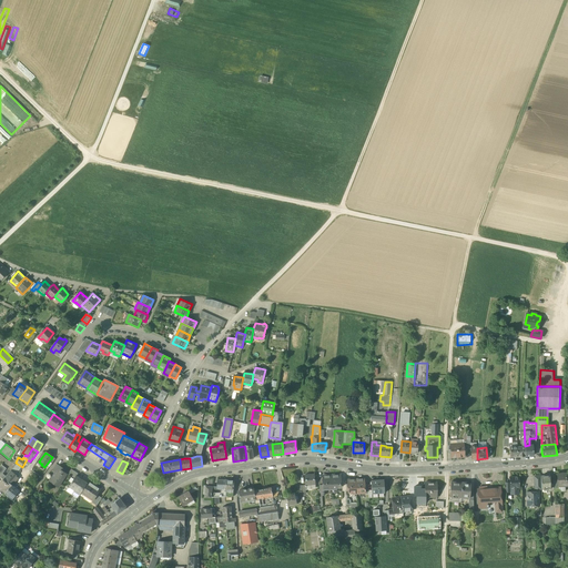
[(17,465),(11,472),(16,475),(21,468),(17,465)]
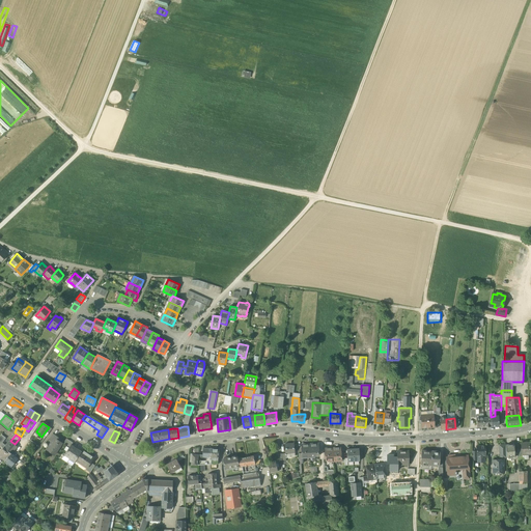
[(52,442),(49,446),(57,451),(63,443),(59,441),(60,439),(56,436),(52,442)]
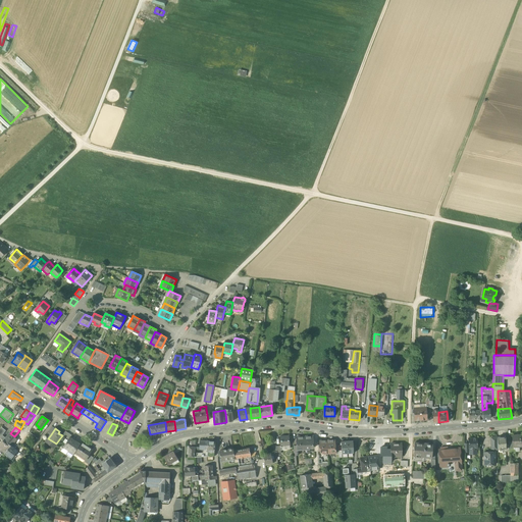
[(6,438),(3,442),(8,446),(9,445),(14,438),(9,434),(6,438)]
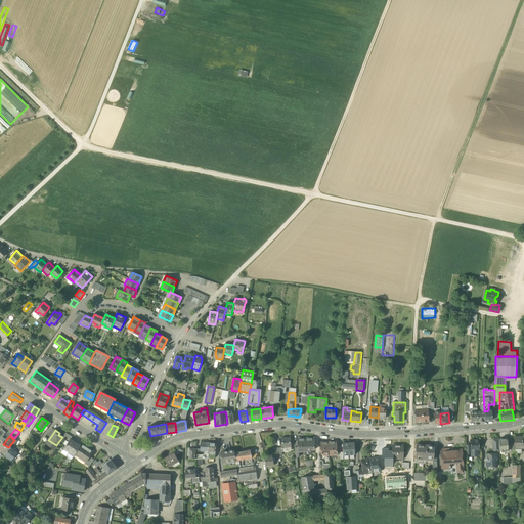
[(523,442),(523,436),(514,437),(515,443),(515,448),(516,448),(523,447),(523,442)]
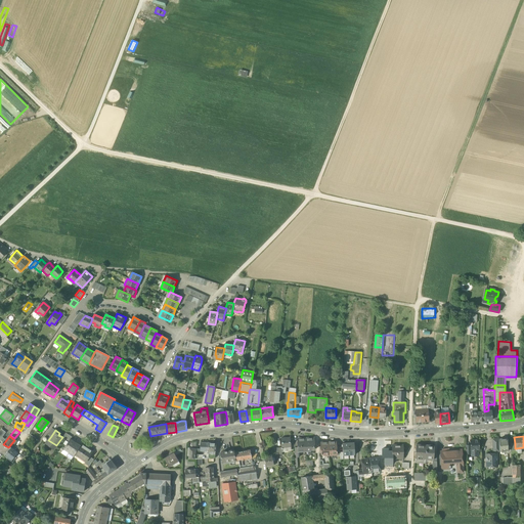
[(290,438),(280,438),(281,447),(281,451),(288,451),(287,447),(291,447),(290,438)]
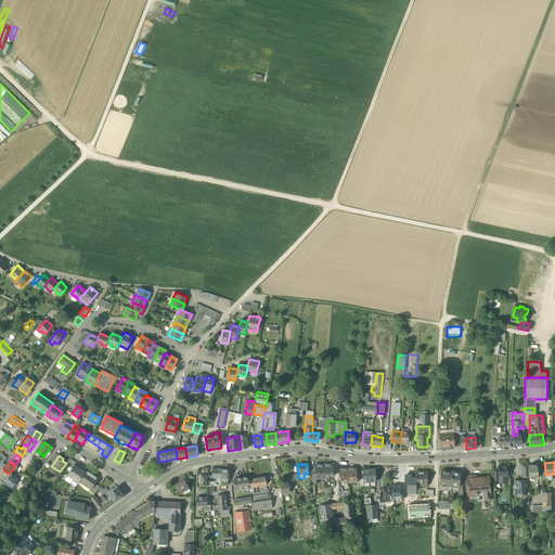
[(323,464),(314,464),(315,474),(315,477),(317,477),(324,477),(323,464)]
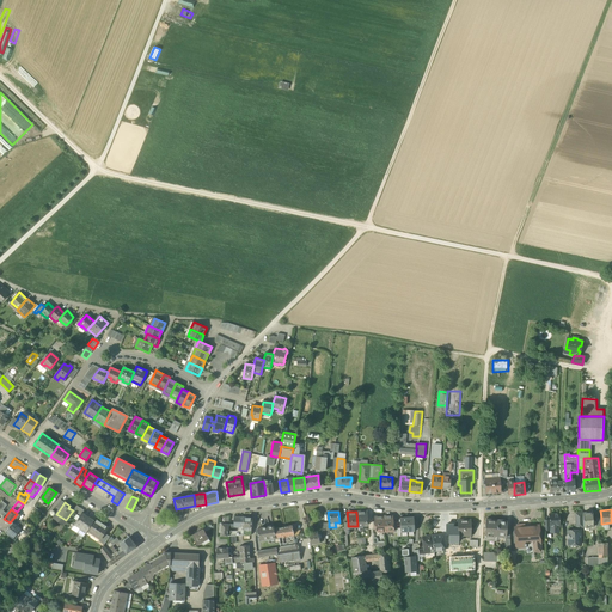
[(366,512),(356,512),(357,526),(367,526),(367,518),(366,512)]
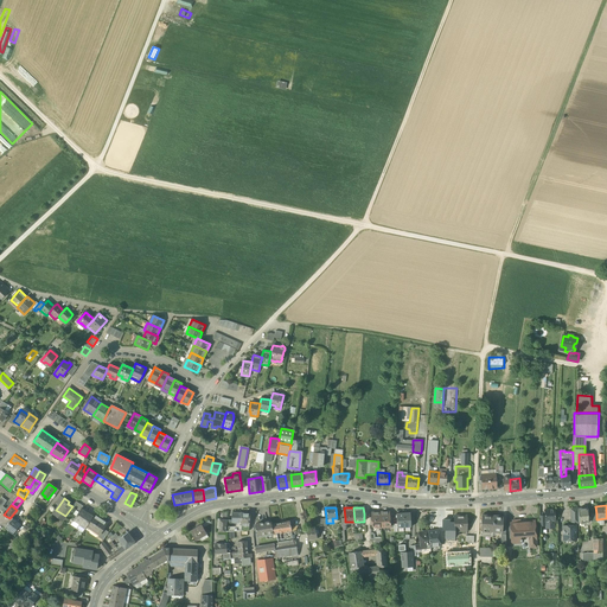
[(78,512),(74,521),(80,524),(88,512),(82,509),(78,512)]
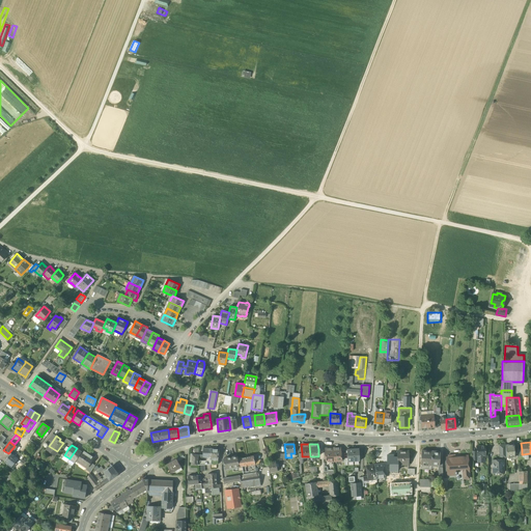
[(57,451),(49,446),(46,450),(55,455),(57,451)]
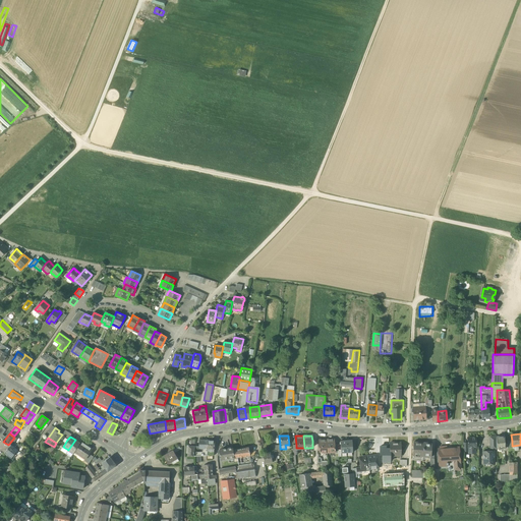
[(468,448),(475,447),(476,447),(475,438),(467,438),(468,448)]
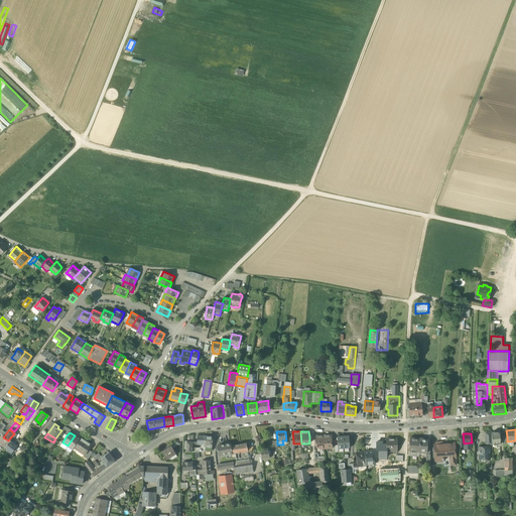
[(331,434),(324,435),(324,447),(324,448),(332,448),(332,440),(331,434)]
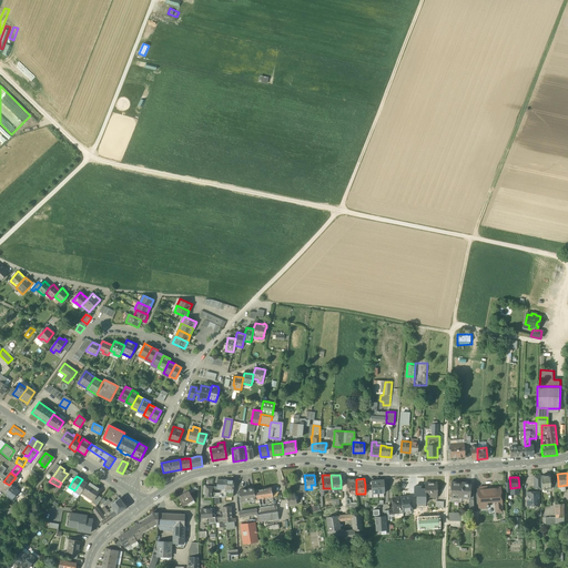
[(82,479),(74,490),(80,495),(81,493),(88,484),(82,479)]
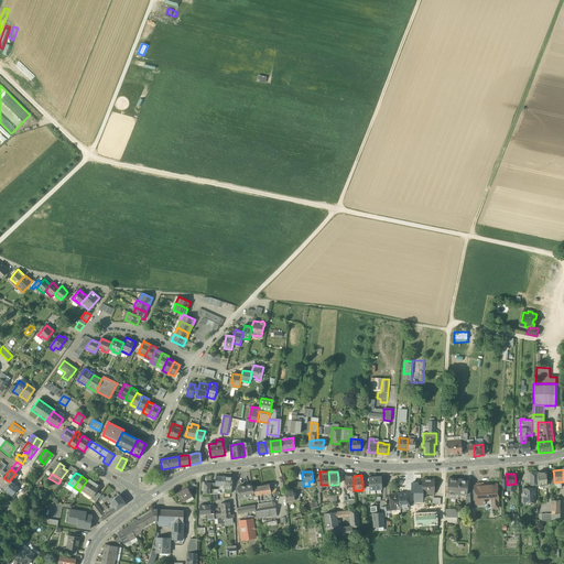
[(225,477),(216,476),(215,485),(219,486),(224,486),(225,477)]
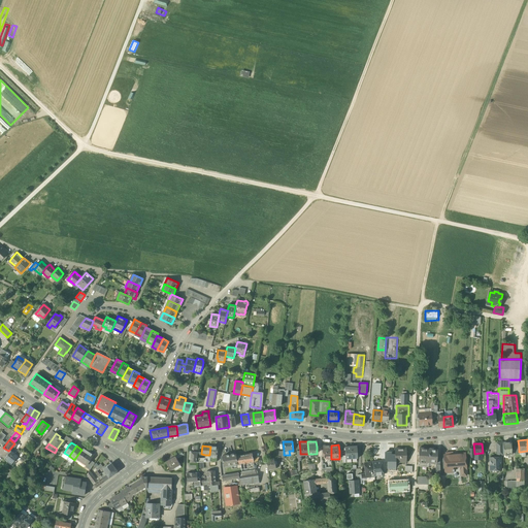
[(331,446),(323,446),(324,458),(331,458),(331,446)]
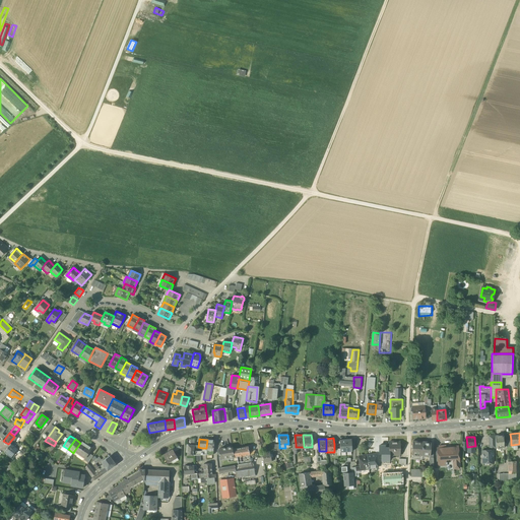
[(3,441),(3,440),(0,443),(0,447),(5,452),(11,444),(9,443),(8,444),(3,441)]
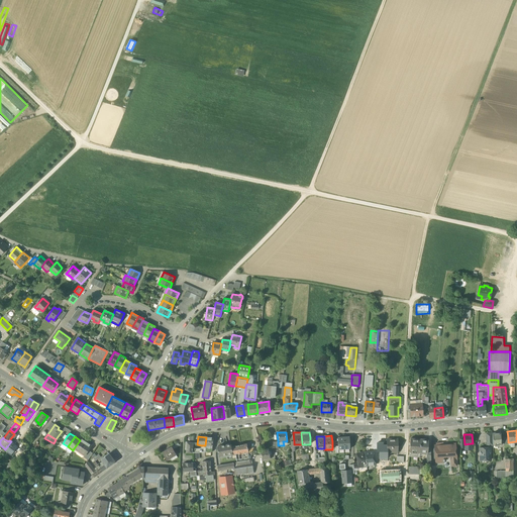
[(91,445),(81,438),(80,440),(74,448),(84,455),(85,455),(88,450),(91,445)]
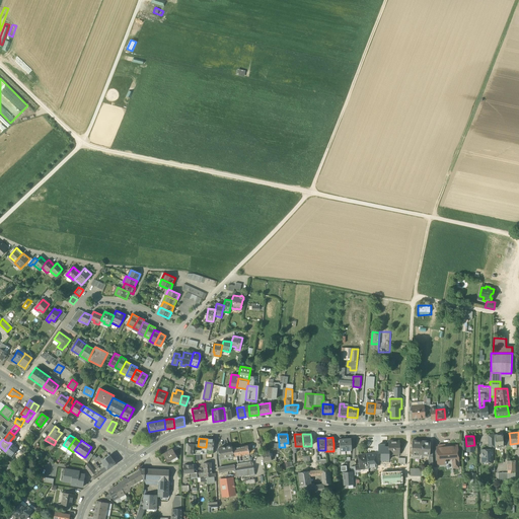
[(422,441),(416,441),(412,440),(411,454),(421,454),(422,453),(422,441)]
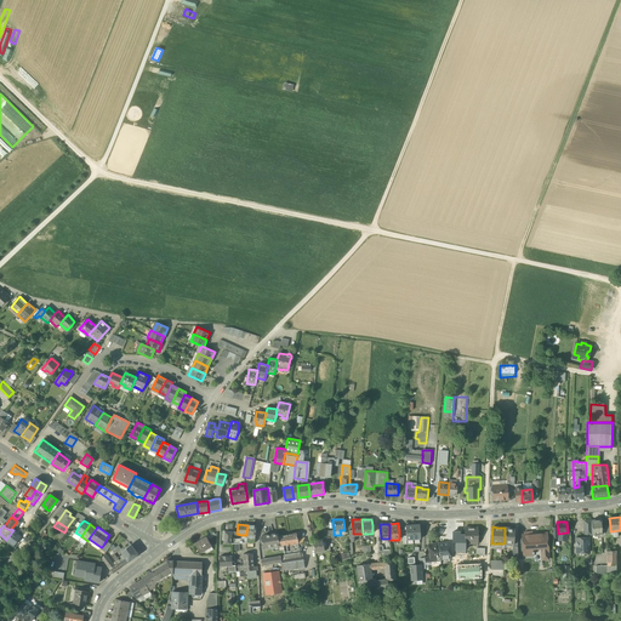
[(478,528),(465,528),(465,535),(465,541),(471,541),(471,543),(477,543),(477,535),(478,535),(478,528)]
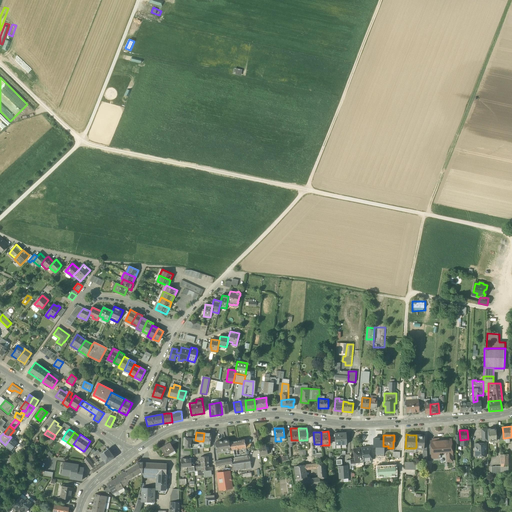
[(424,436),(416,435),(416,447),(423,447),(424,447),(424,443),(424,436)]
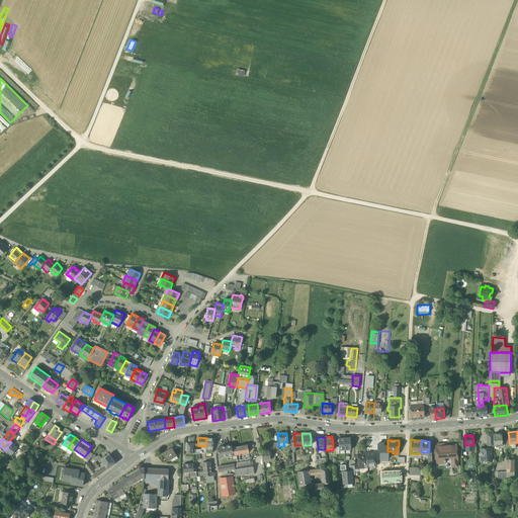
[(14,445),(11,442),(5,450),(11,455),(17,447),(14,445)]
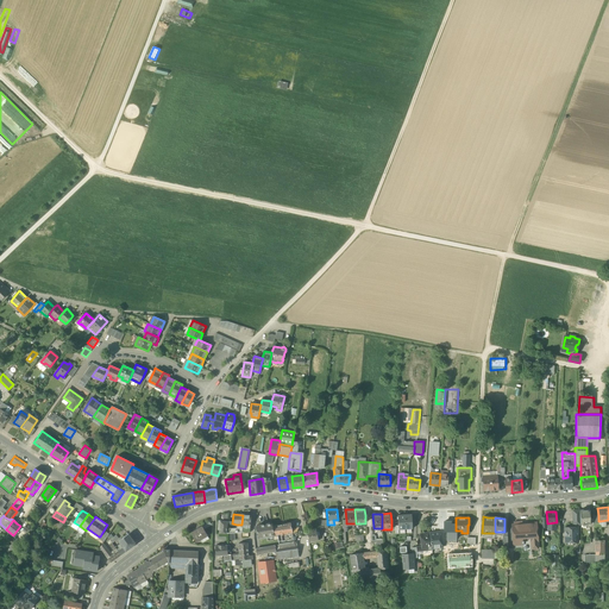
[(290,522),(272,527),(274,535),(277,535),(292,532),(292,529),(290,522)]
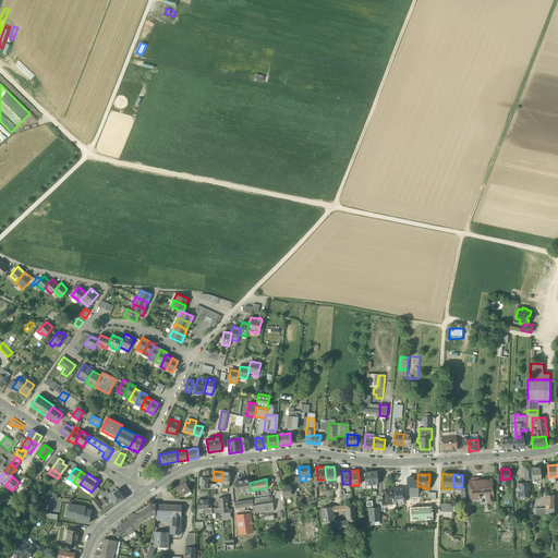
[(408,478),(408,481),(408,487),(409,487),(409,495),(417,495),(417,489),(417,486),(417,481),(413,481),(413,478),(408,478)]
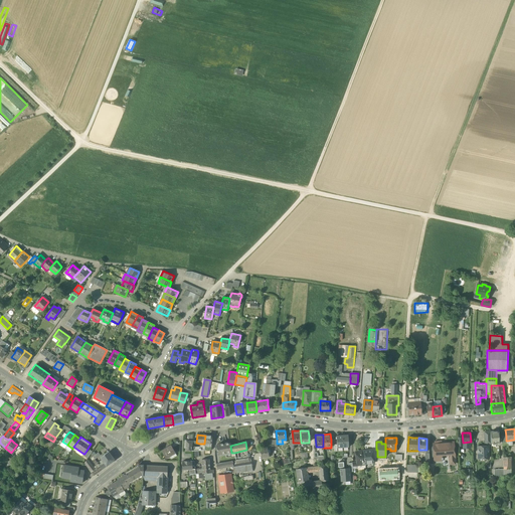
[(442,442),(435,442),(436,452),(434,452),(434,462),(443,461),(443,460),(443,458),(442,458),(442,456),(444,456),(444,457),(445,458),(446,457),(447,457),(447,456),(448,455),(449,458),(455,458),(455,453),(455,450),(454,444),(451,444),(450,444),(447,444),(447,445),(446,445),(443,445),(442,445),(442,442)]
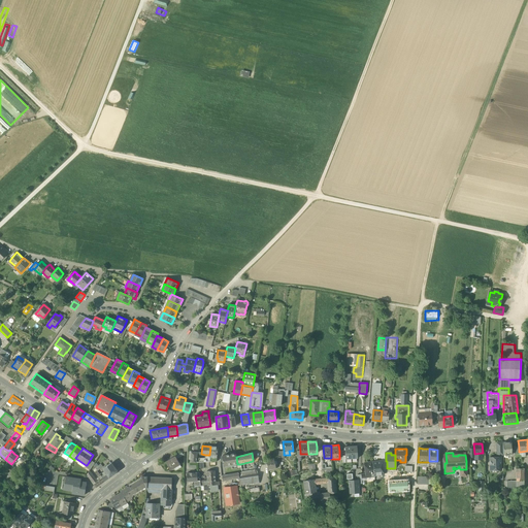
[(235,454),(225,456),(223,456),(224,466),(237,464),(236,457),(235,454)]
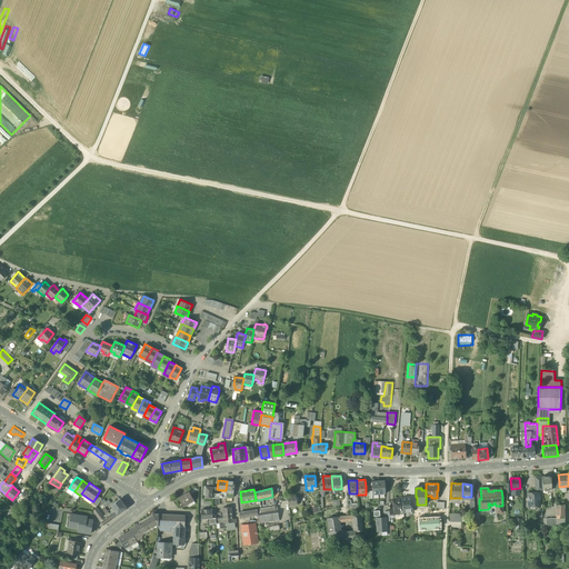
[(189,492),(178,498),(182,505),(185,503),(186,505),(193,500),(189,492)]
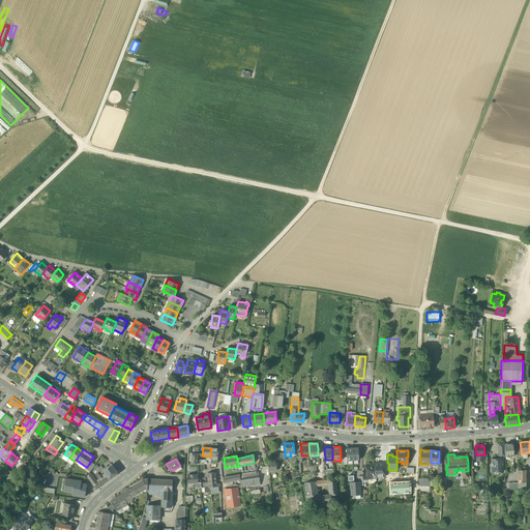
[(263,459),(254,461),(254,463),(256,471),(258,470),(260,470),(259,468),(265,467),(263,459)]
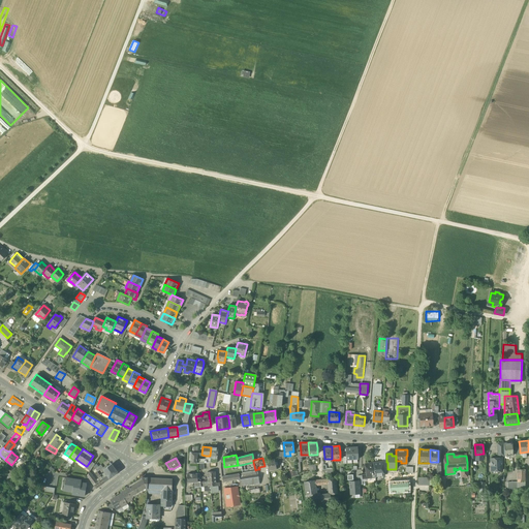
[(274,459),(267,461),(269,471),(276,469),(274,459)]
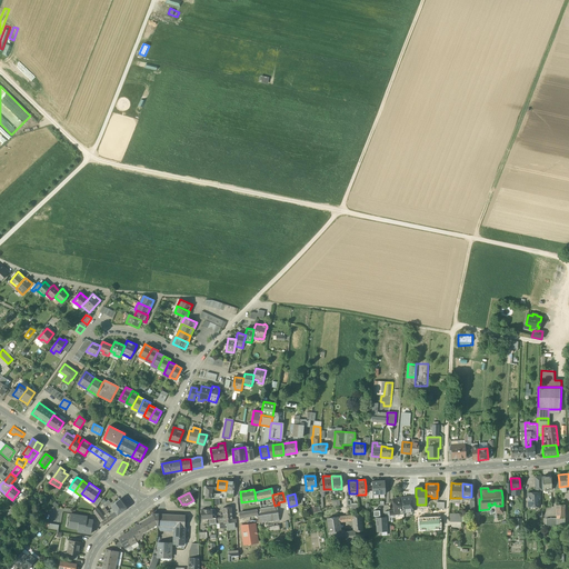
[(537,493),(528,493),(528,507),(540,507),(539,493),(537,493)]
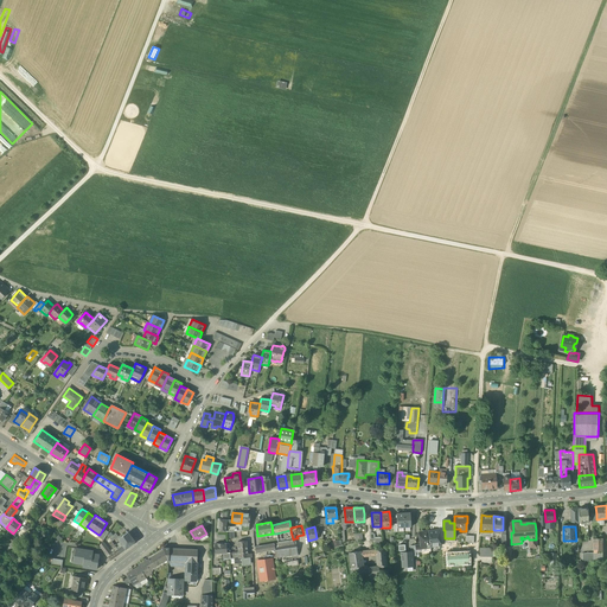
[(109,532),(103,529),(100,535),(98,535),(97,536),(103,541),(109,532)]
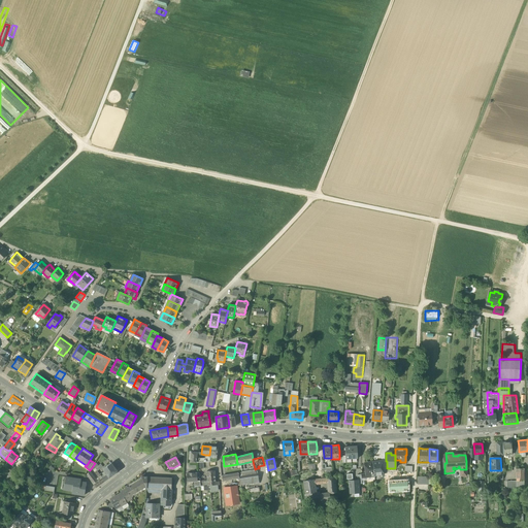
[(253,461),(240,464),(242,474),(239,474),(239,479),(239,481),(240,485),(259,483),(257,468),(255,469),(253,461)]
